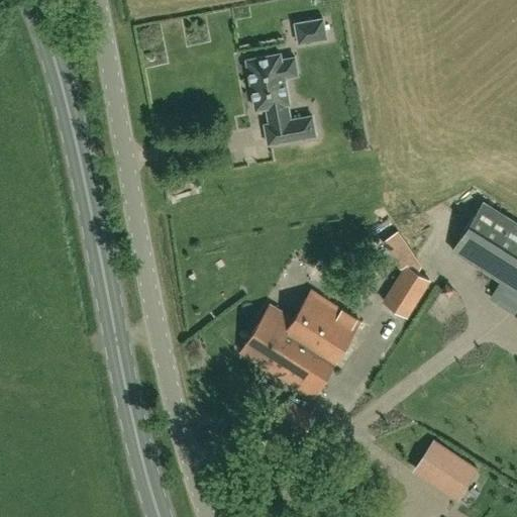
[(299,43),(307,41),(326,38),(323,18),(295,23),(299,43)]
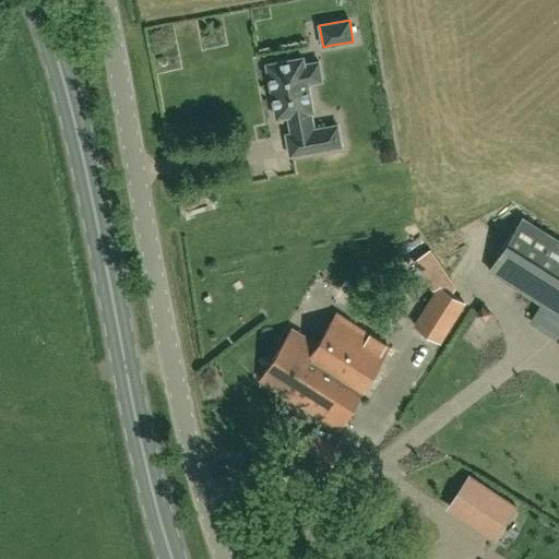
[(289,156),(342,146),(337,126),(311,130),(309,113),(313,113),(307,80),(321,78),(319,62),(305,64),(302,58),(266,64),(276,119),(290,116),(294,133),(286,134),(289,156)]
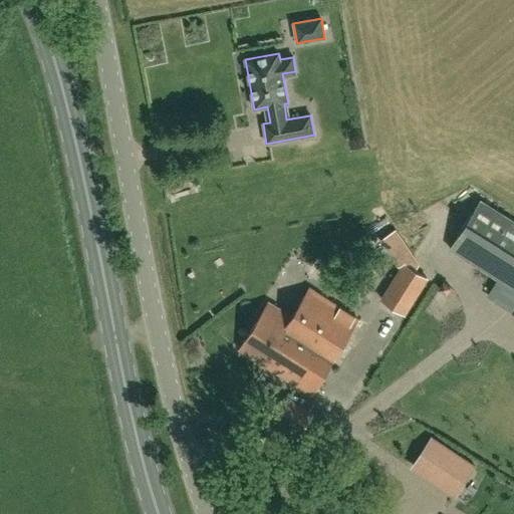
[(450,249),(513,289),(513,222),(480,201),(450,249)]
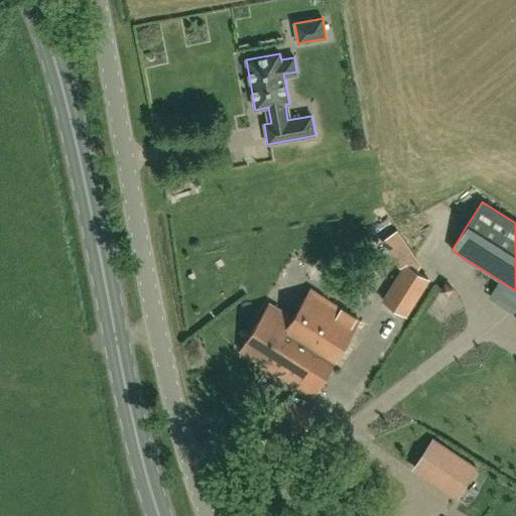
[(405,265),(383,301),(405,315),(428,279),(405,265)]
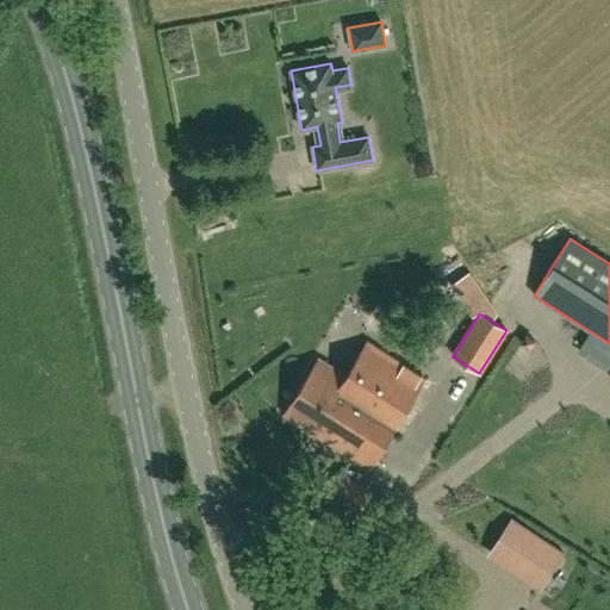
[(369,468),(425,379),(367,343),(343,374),(318,360),(284,416),(369,468)]
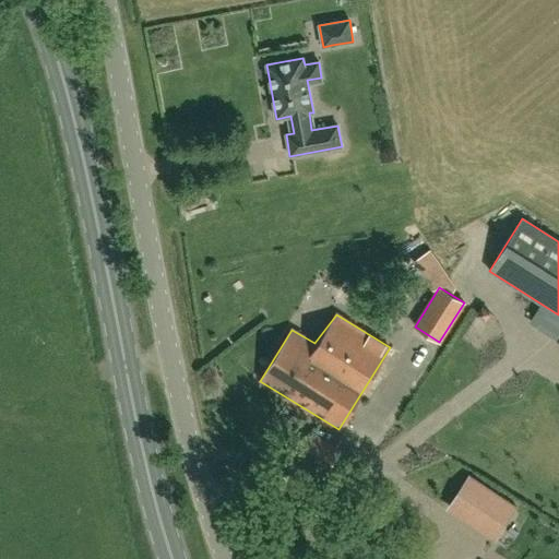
[(304,441),(293,460),(322,478),(334,460),(304,441)]
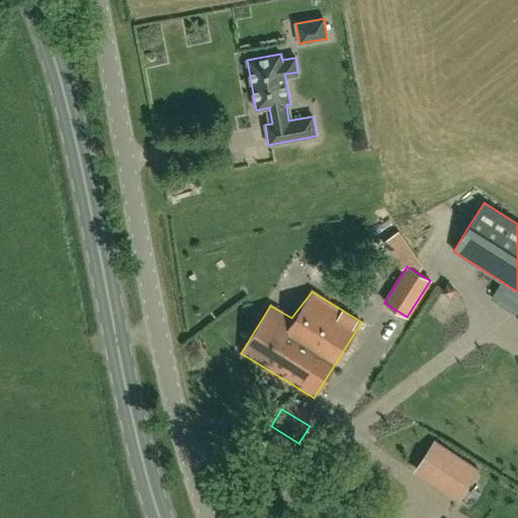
[(478,469),(435,441),(417,467),(430,477),(441,460),(470,481),(478,469)]
